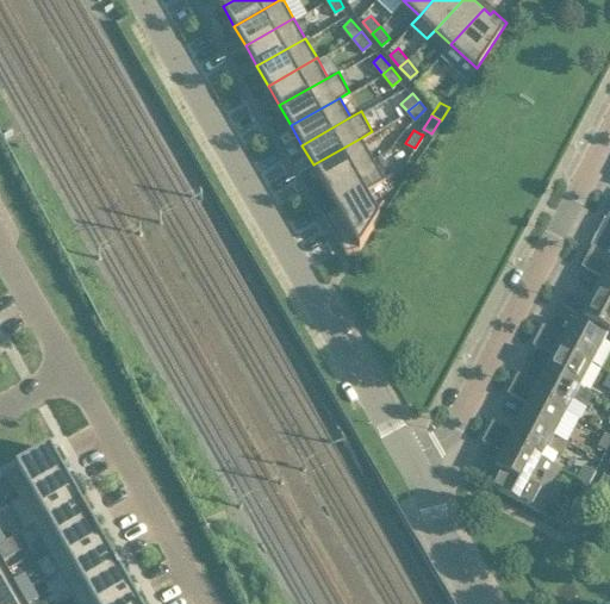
[(362,137),(313,164),(325,185),(373,157),(362,137)]
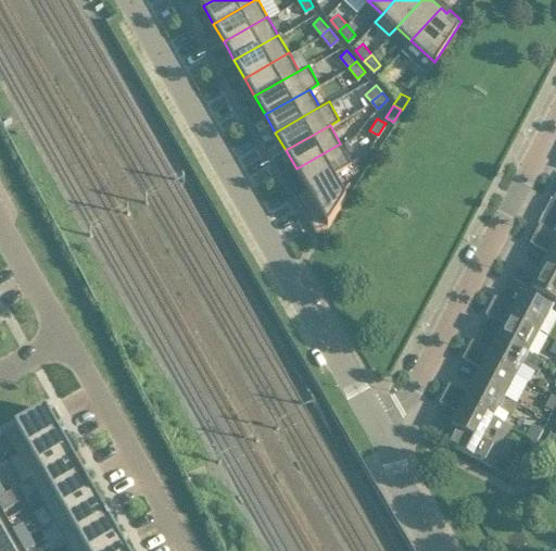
[(294,192),(295,193),(351,161),(340,143),(297,168),(306,186),(294,192)]
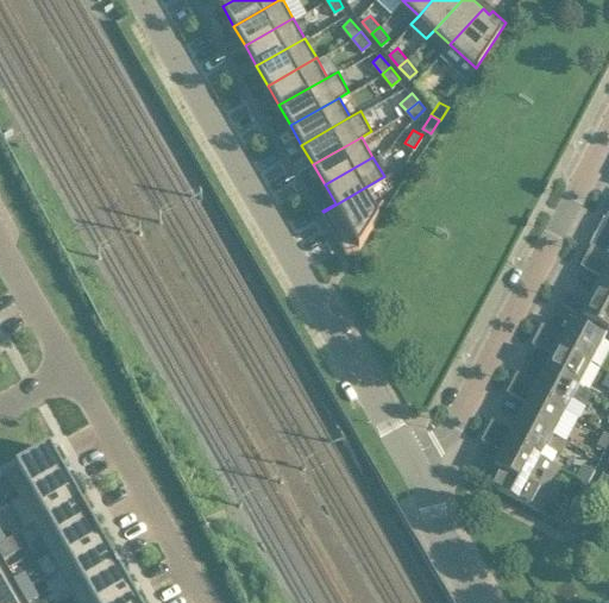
[(384,176),(324,212),(345,249),(359,245),(380,215),(364,189),(384,177),(384,176)]
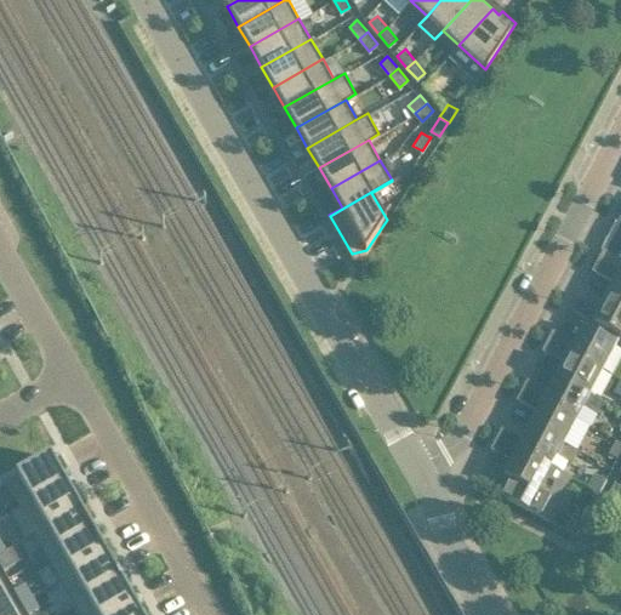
[(620,269),(620,256),(604,248),(598,257),(620,269)]
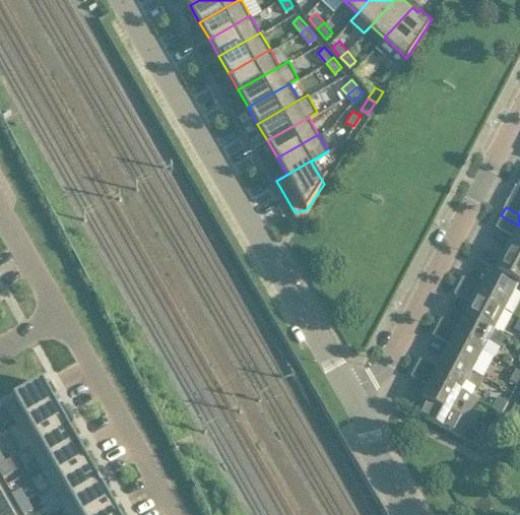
[(508,246),(519,251),(519,226),(501,215),(497,224),(514,234),(508,246)]
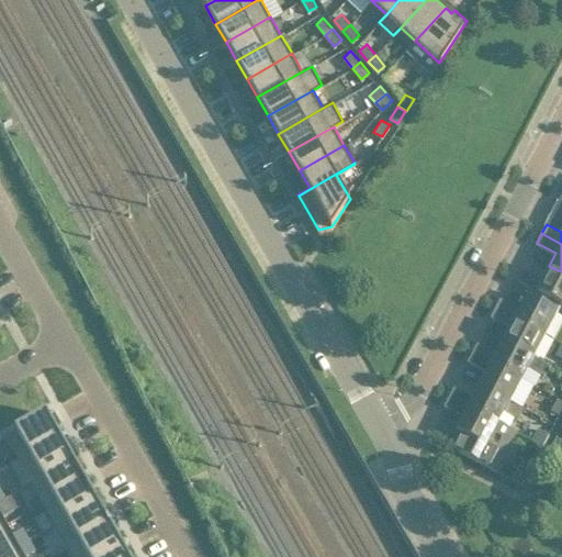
[(531,286),(529,289),(560,305),(561,301),(561,271),(549,266),(542,278),(523,268),(518,279),(531,286)]
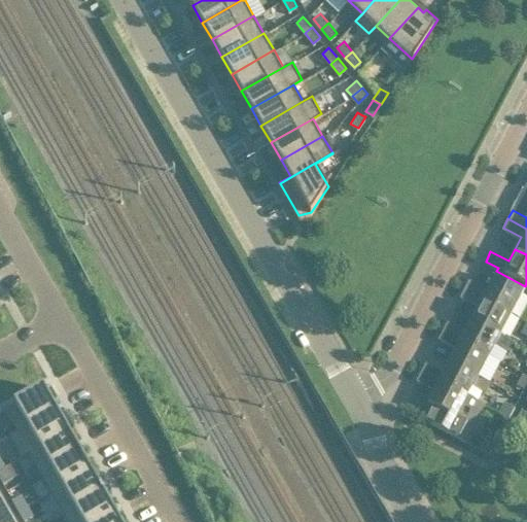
[(469,278),(465,286),(512,311),(525,286),(496,271),(488,287),(469,278)]
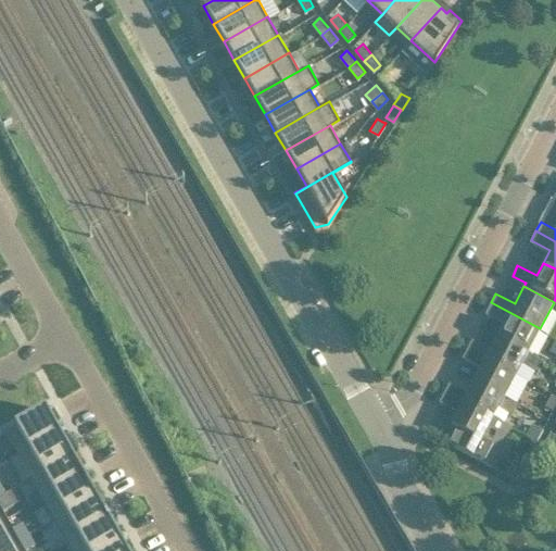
[(498,335),(528,350),(540,328),(491,302),(485,312),(505,322),(498,335)]
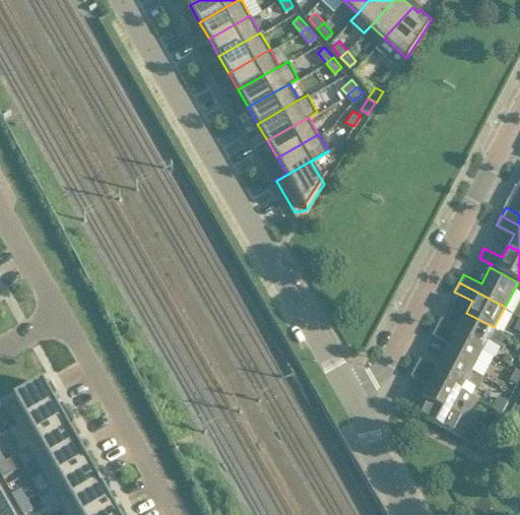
[(442,315),(438,324),(483,347),(489,337),(504,345),(509,336),(494,328),(494,327),(466,313),(460,325),(442,315)]
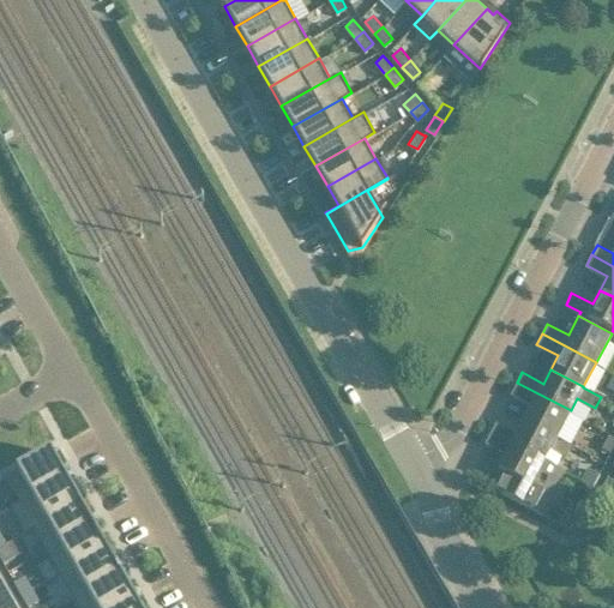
[(511,392),(533,403),(525,417),(558,435),(571,410),(517,383),(511,392)]
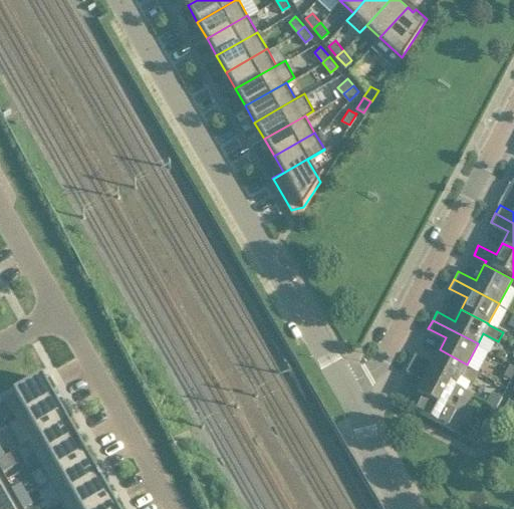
[(416,352),(411,360),(456,385),(462,374),(474,380),(479,370),(467,364),(440,349),(434,361),(416,352)]
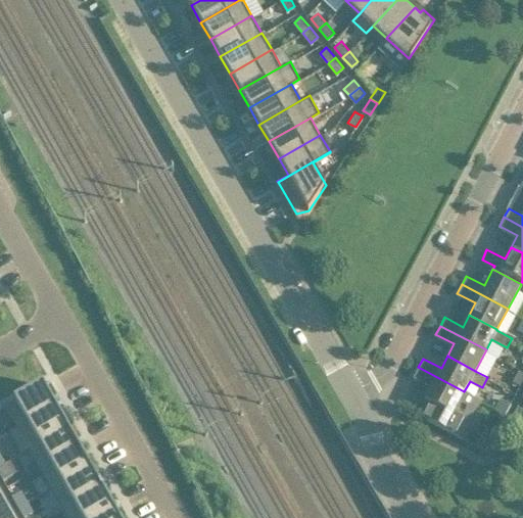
[(418,367),(414,375),(432,385),(425,397),(428,399),(421,414),(424,416),(462,435),(469,421),(474,412),(458,403),(463,394),(464,391),(418,367)]
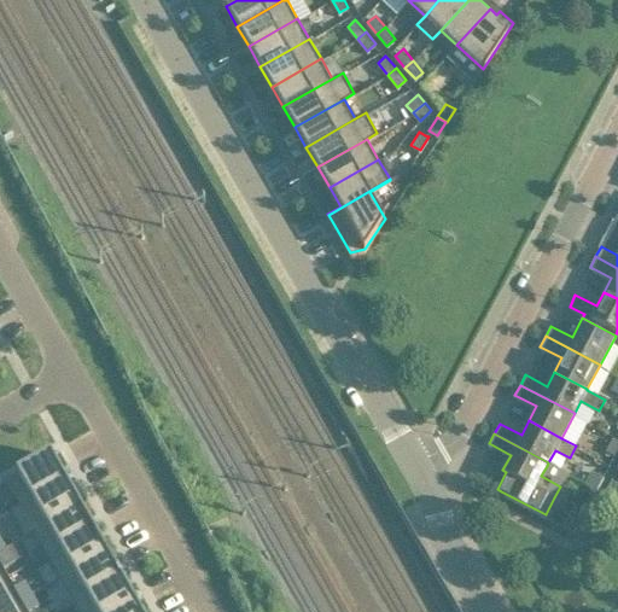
[(617,436),(612,433),(605,447),(613,452),(617,443),(617,436)]
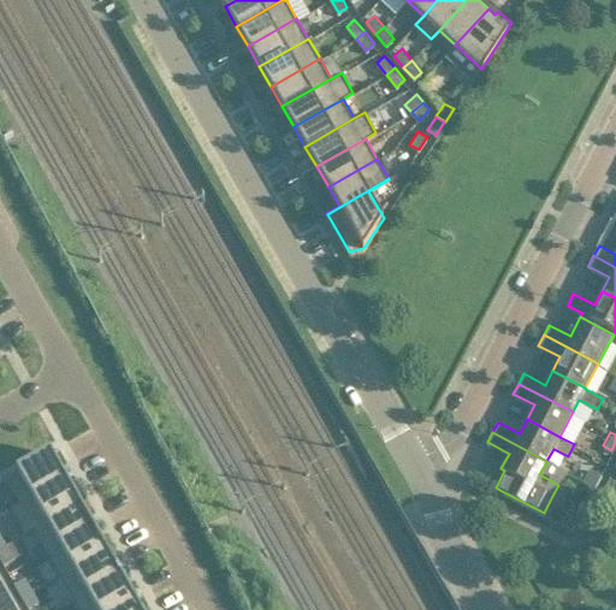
[(51,449),(5,475),(19,502),(66,475),(51,449)]
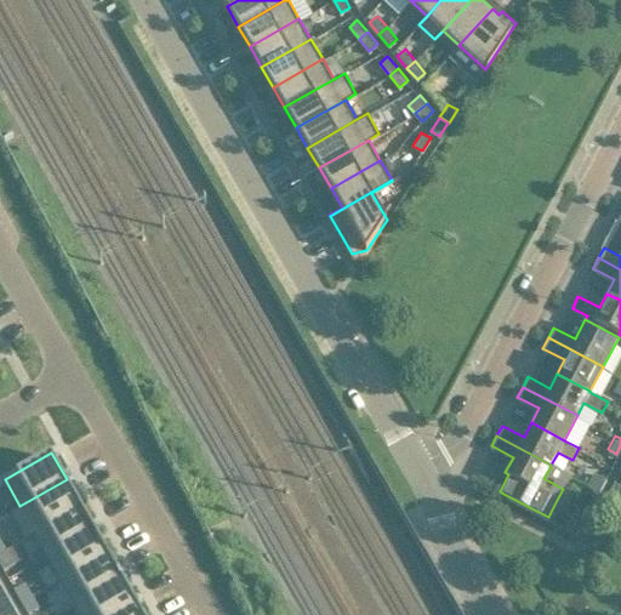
[(596,470),(588,483),(599,489),(607,474),(596,470)]
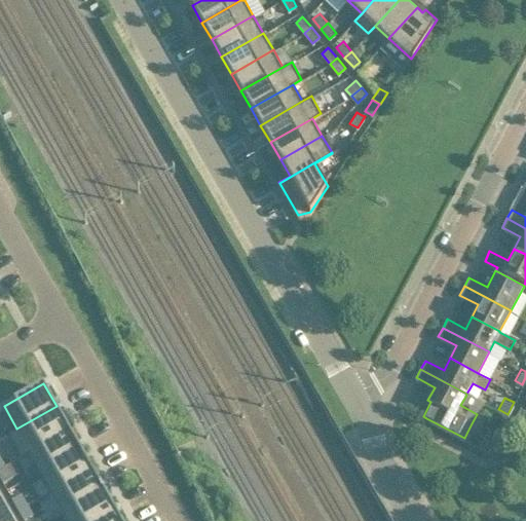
[(16,429),(10,433),(22,453),(29,449),(69,428),(57,406),(16,429)]
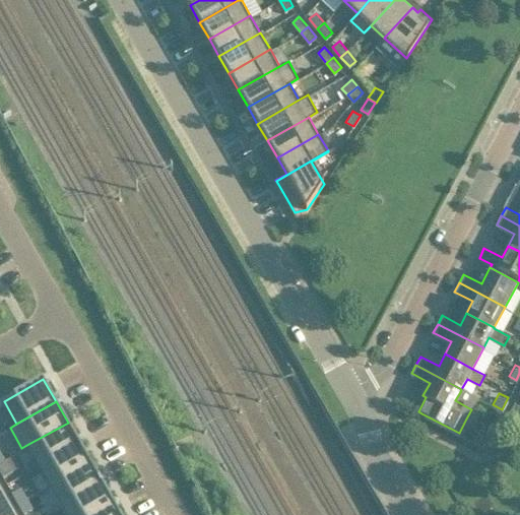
[(68,423),(28,444),(40,463),(78,441),(68,423)]
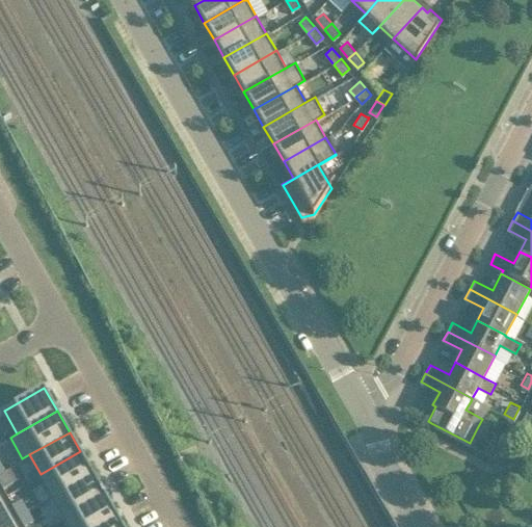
[(80,451),(41,474),(52,494),(91,471),(80,451)]
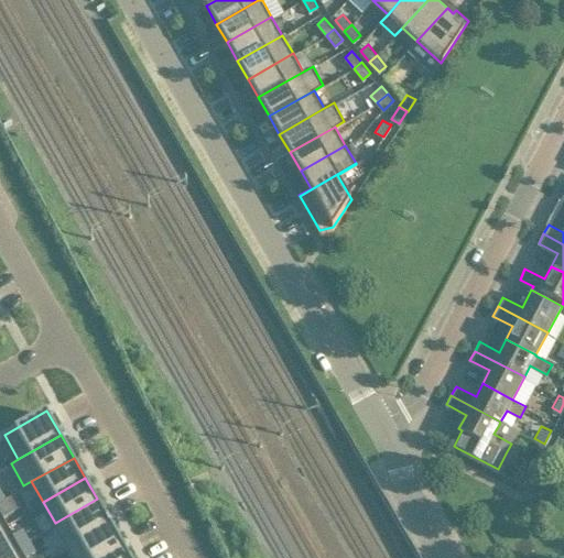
[(6,496),(0,499),(0,507),(3,514),(9,511),(15,507),(8,495),(6,496)]
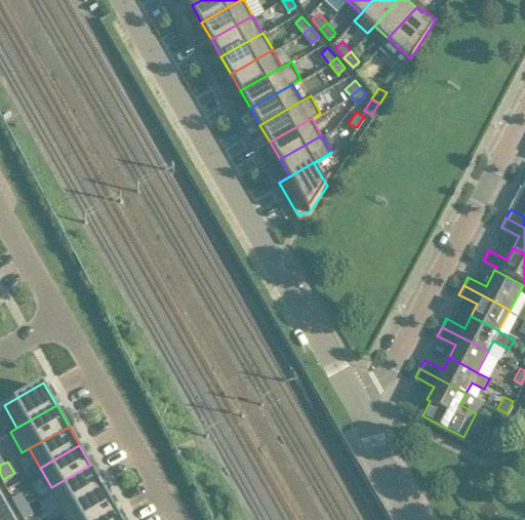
[(90,465),(51,487),(64,509),(103,486),(90,465)]
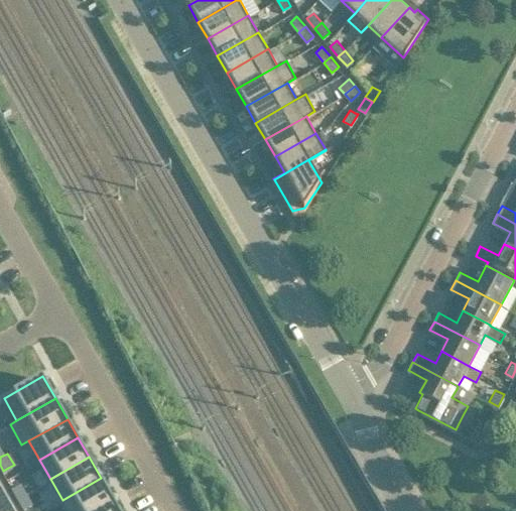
[(101,478),(62,500),(69,510),(91,510),(113,499),(101,478)]
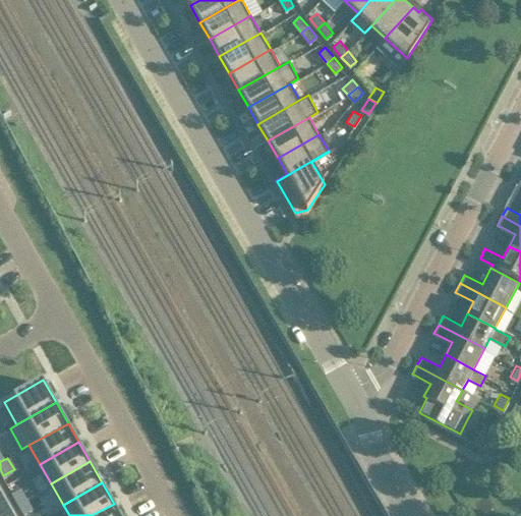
[(2,485),(0,485),(0,515),(17,515),(18,515),(2,485)]
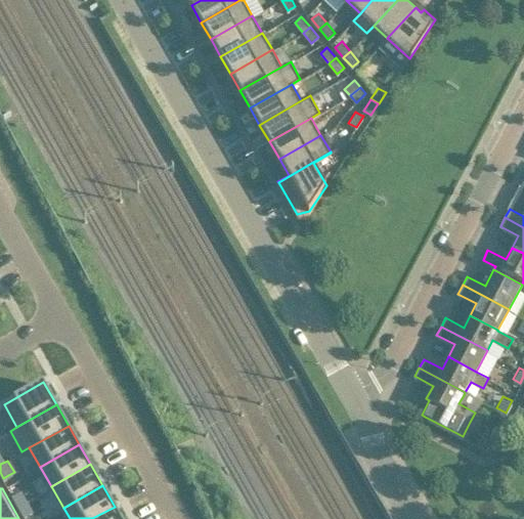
[(20,489),(12,494),(18,505),(27,501),(20,489)]
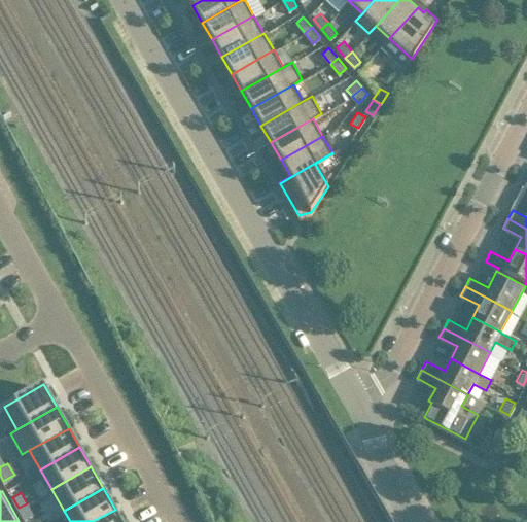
[(27,503),(19,508),(25,518),(33,514),(27,503)]
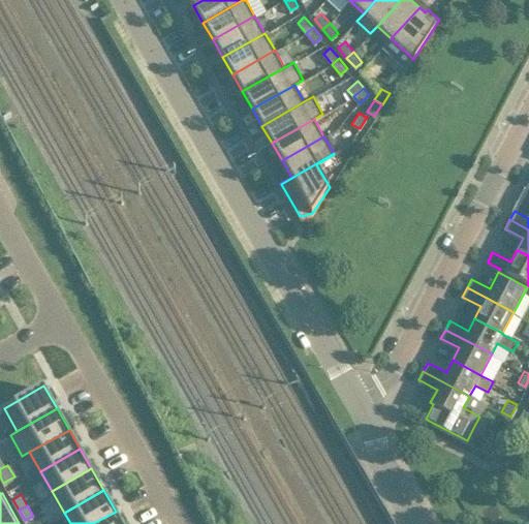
[(122,523),(116,512),(93,523),(122,523)]
